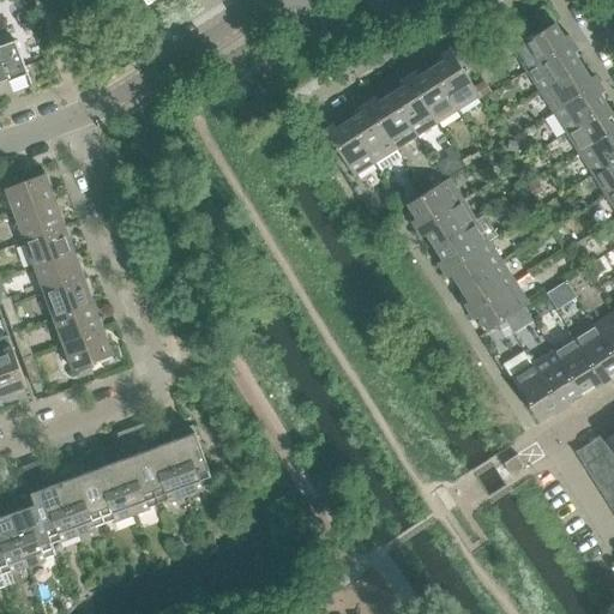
[(34,35),(28,20),(18,23),(24,38),(34,35)]
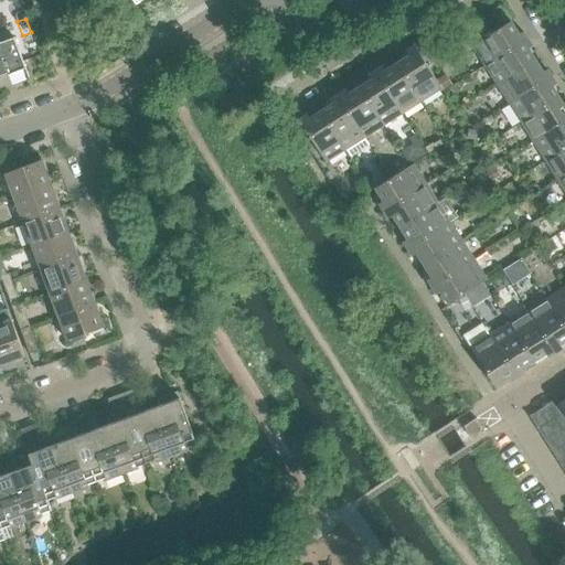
[(484,66),(526,39),(522,32),(519,34),(510,22),(472,46),(484,66)]
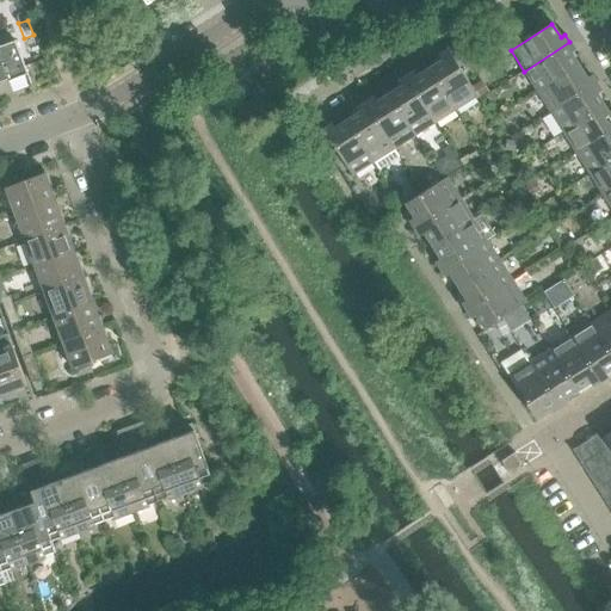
[(28,74),(16,42),(0,47),(0,96),(8,93),(11,87),(8,81),(28,74)]
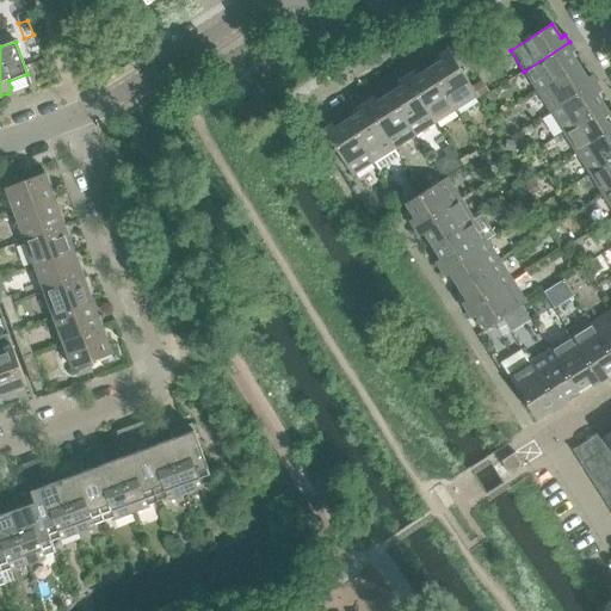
[(537,92),(579,66),(571,53),(575,50),(569,42),(524,72),(537,92)]
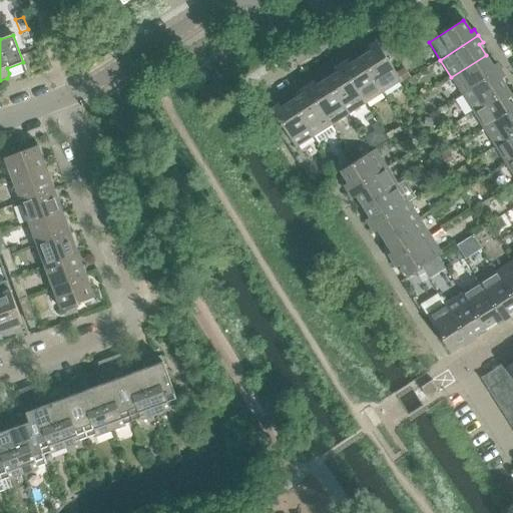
[(401,81),(383,52),(376,42),(369,47),(371,50),(361,57),(383,92),(401,81)]
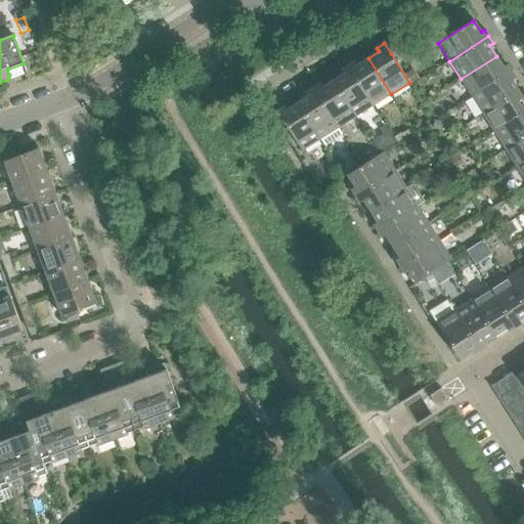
[(472,96),(511,72),(507,64),(503,68),(496,56),(461,79),(472,96)]
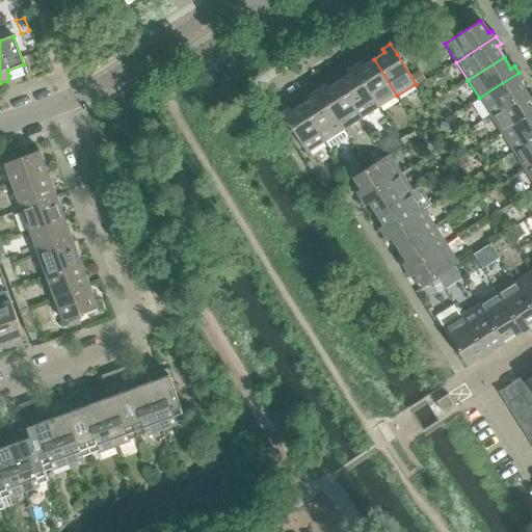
[(397,96),(374,59),(363,67),(360,62),(353,67),(378,107),(397,96)]
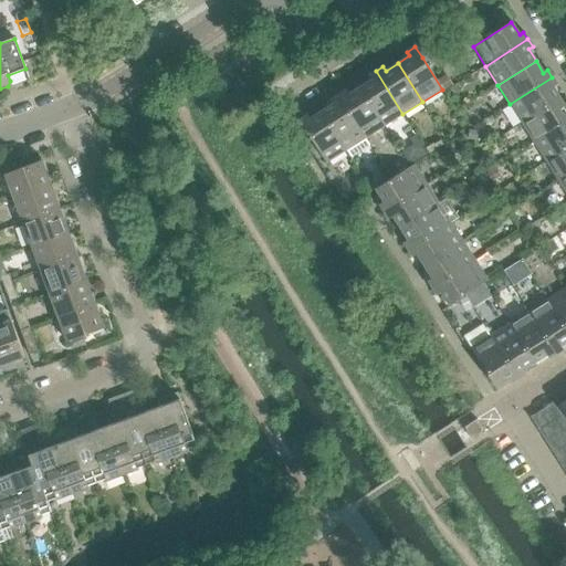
[(402,114),(376,71),(368,76),(371,80),(359,87),(384,126),(402,114)]
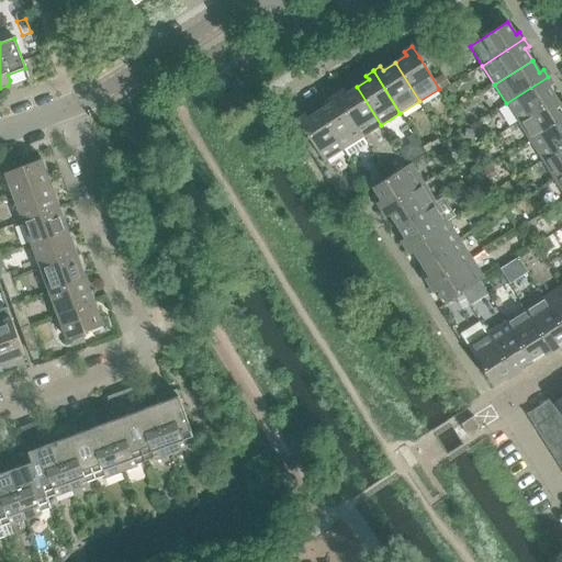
[(448,83),(442,75),(435,80),(441,89),(448,83)]
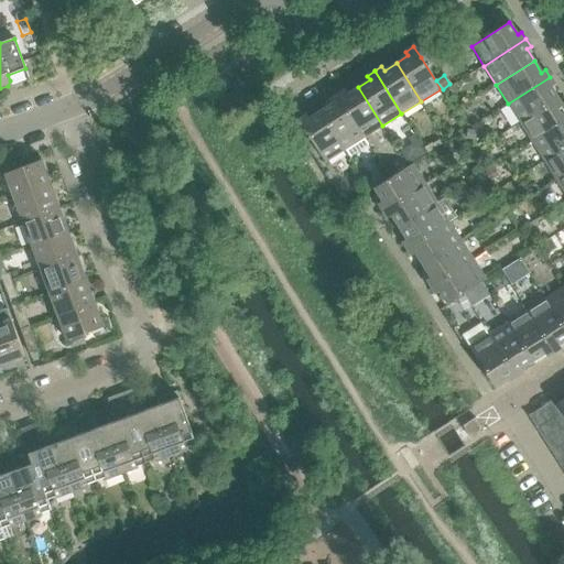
[(520,123),(559,98),(551,87),(555,84),(550,77),(508,104),(520,123)]
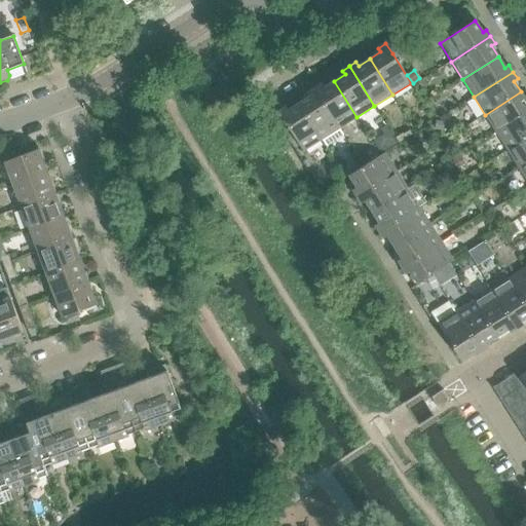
[(357,117),(334,81),(323,88),(321,84),(314,88),(339,128),(357,117)]
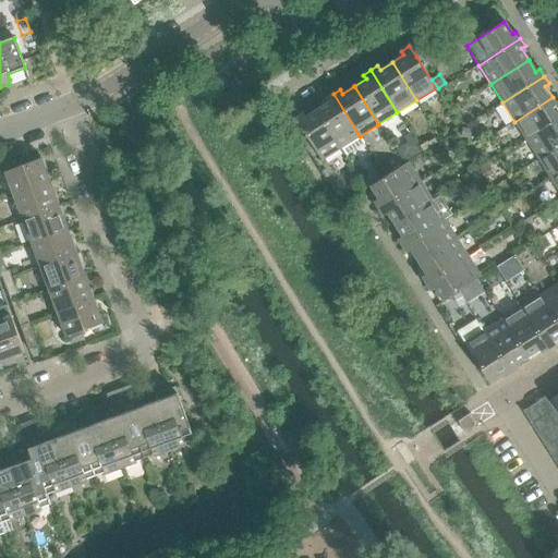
[(360,136),(334,94),(326,98),(328,102),(317,110),(340,148),(360,136)]
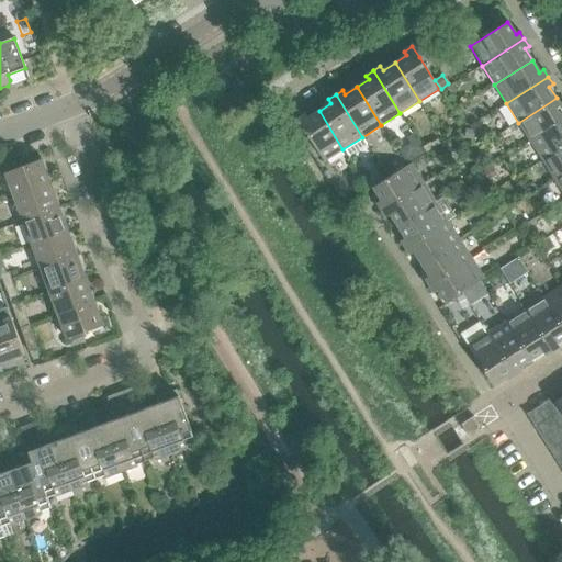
[(530,142),(561,121),(561,107),(557,98),(518,123),(530,142)]
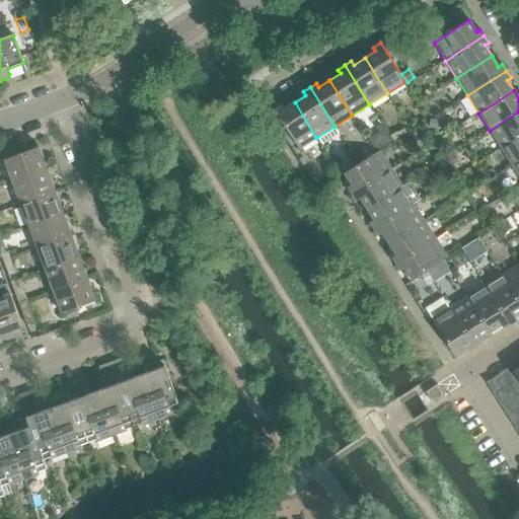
[(316,138),(295,102),(284,109),(282,105),(274,110),(299,149),(316,138)]
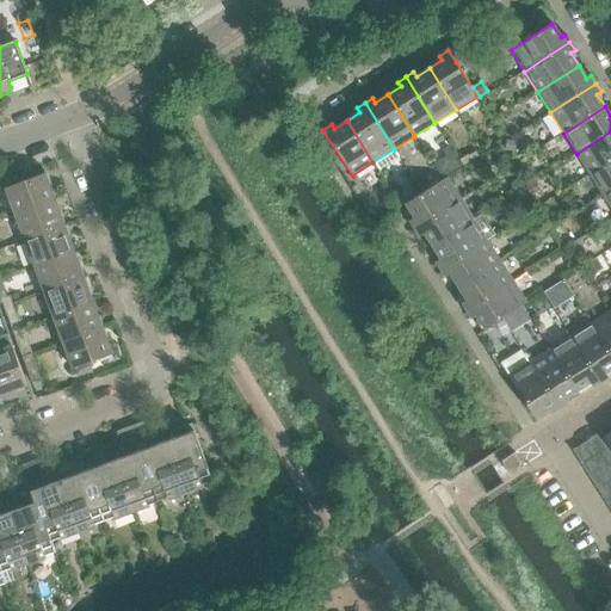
[(590,174),(610,160),(610,131),(576,154),(590,174)]
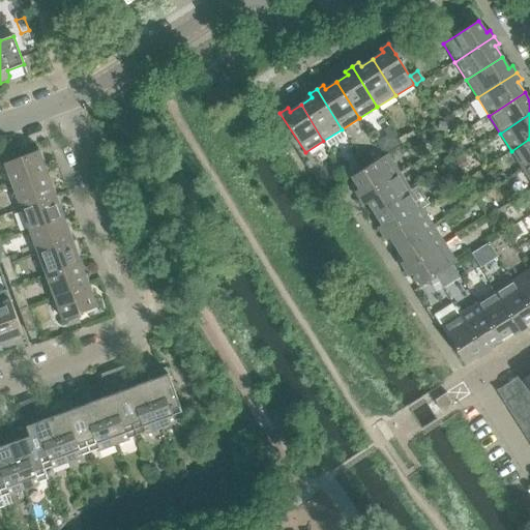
[(446,133),(447,123),(439,121),(438,131),(446,133)]
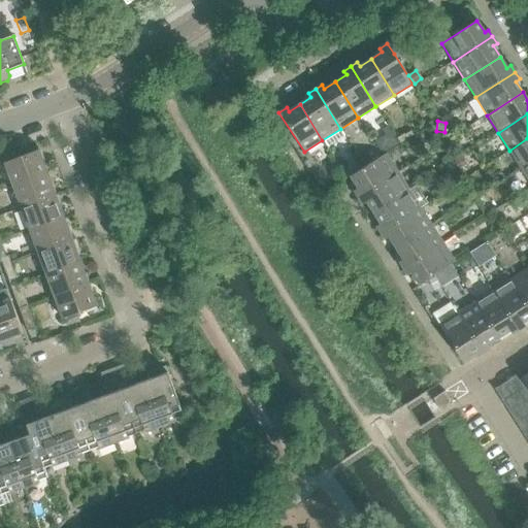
[(400,144),(414,135),(410,131),(405,135),(404,134),(396,138),(400,144)]
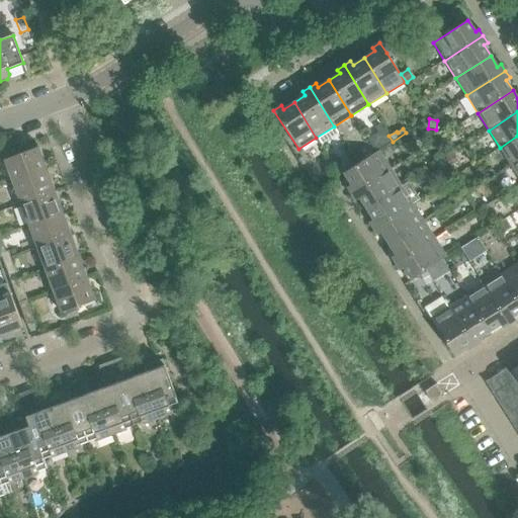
[(511,166),(517,161),(517,136),(500,148),(511,166)]
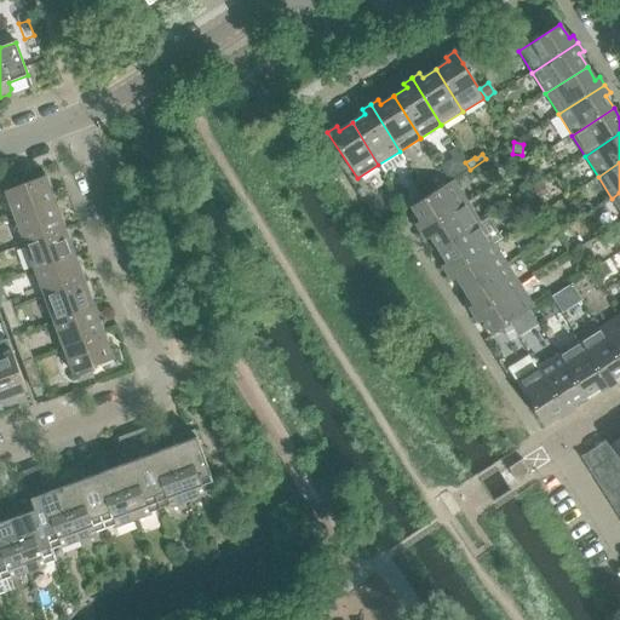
[(55,202),(45,176),(5,191),(15,218),(55,202)]
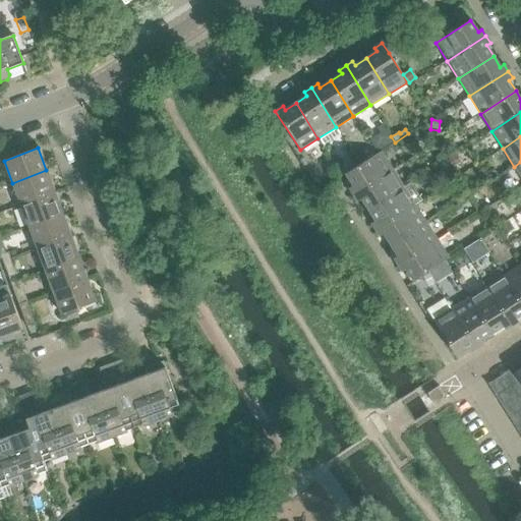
[(16,155),(14,149),(2,154),(4,160),(16,155)]
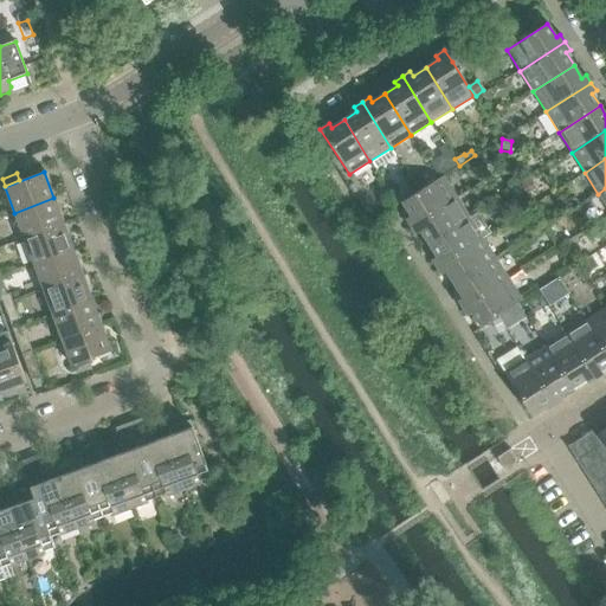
[(411,226),(456,198),(442,178),(401,202),(411,217),(406,219),(411,226)]
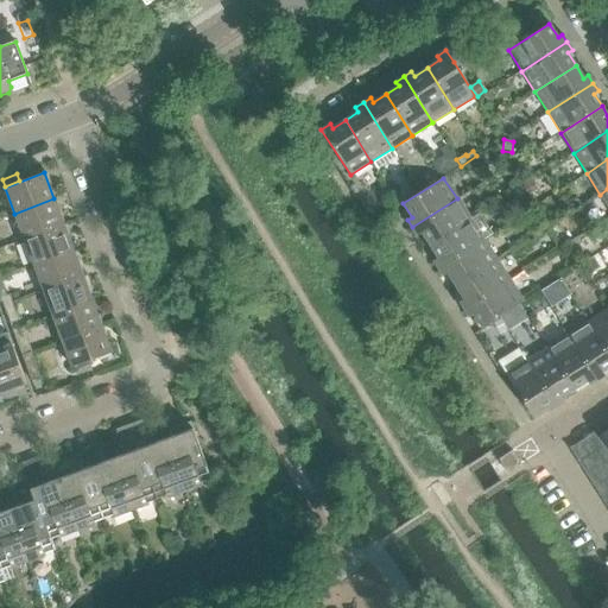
[(538,190),(533,182),(524,188),(529,196),(538,190)]
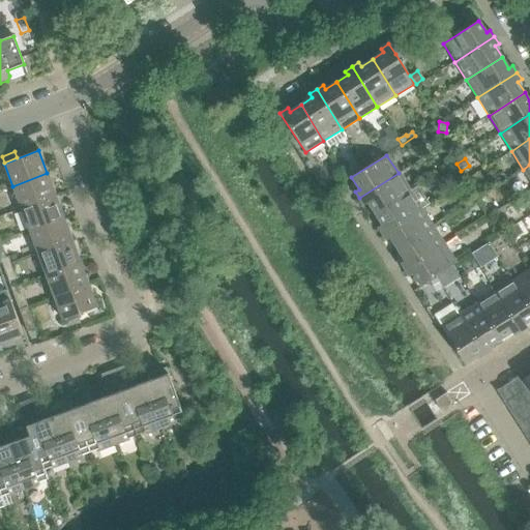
[(55,196),(47,173),(12,186),(21,208),(55,196)]
